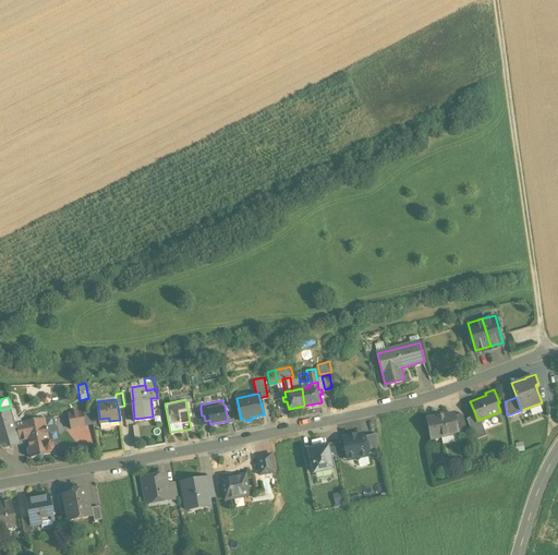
[(0,410),(0,445),(0,446),(1,447),(21,442),(14,422),(10,408),(0,410)]
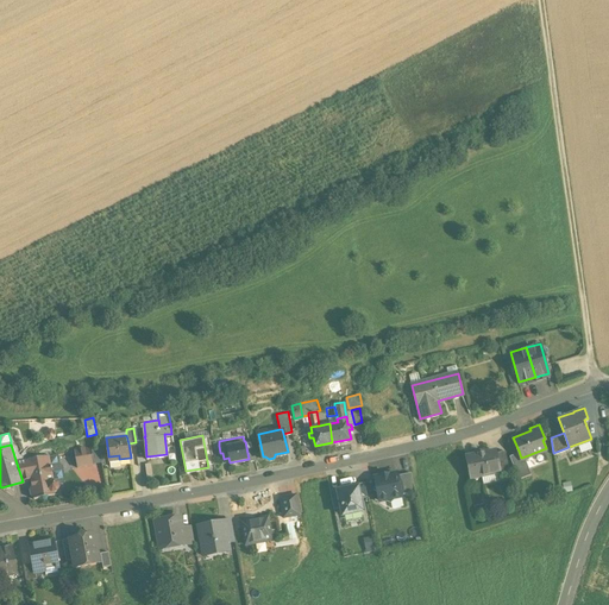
[(90,445),(74,448),(77,465),(94,462),(94,461),(92,449),(90,445)]
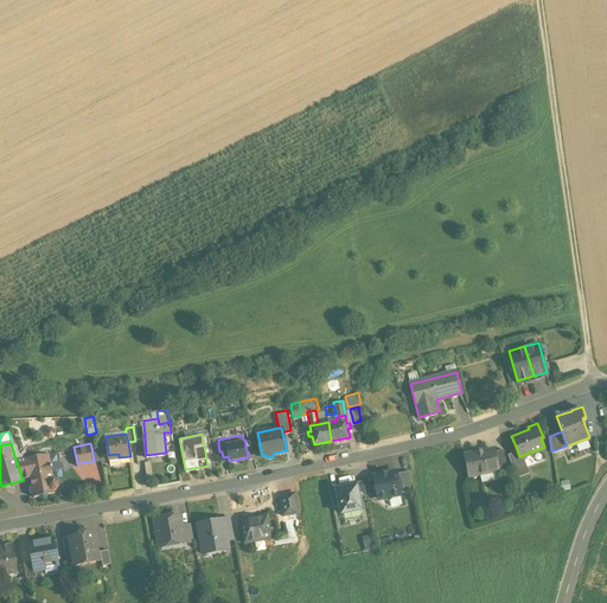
[(486,448),(472,450),(472,451),(465,453),(467,466),(466,467),(467,472),(470,473),(470,474),(471,474),(472,475),(477,474),(478,473),(489,470),(487,469),(497,467),(493,449),(493,447),(486,448)]
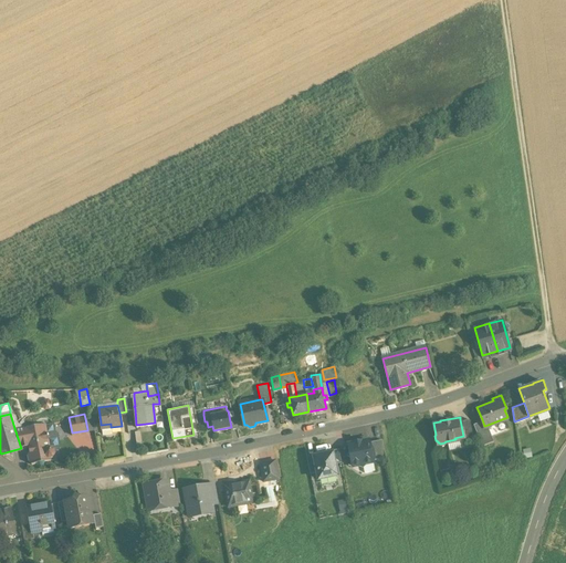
[(469,418),(460,419),(463,436),(463,439),(473,437),(469,418)]
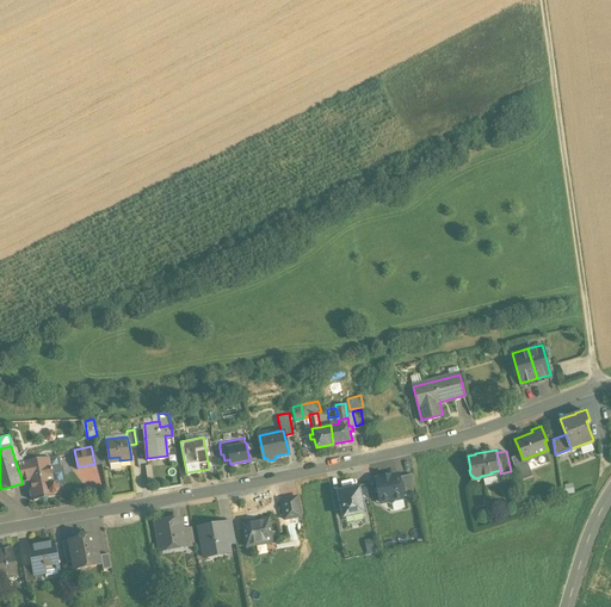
[(526,458),(523,459),(520,452),(511,456),(520,478),(532,474),(526,458)]
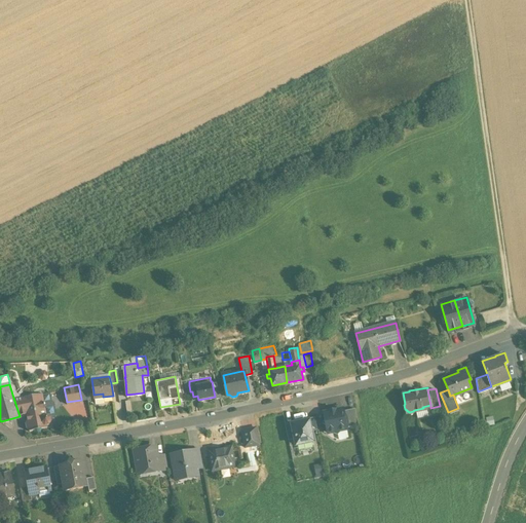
[(42,391),(13,398),(20,416),(21,416),(20,414),(26,413),(27,419),(26,422),(27,427),(29,428),(29,430),(46,426),(46,423),(48,423),(50,420),(49,416),(46,414),(42,391)]
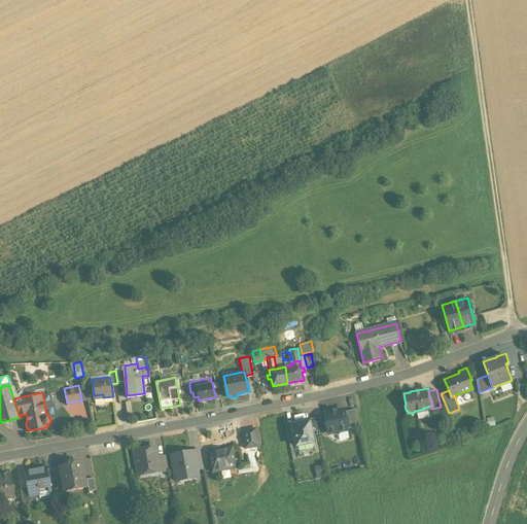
[(343,408),(324,412),(325,418),(322,422),(327,425),(328,431),(335,430),(338,432),(338,431),(339,429),(347,428),(347,426),(343,410),(343,408)]
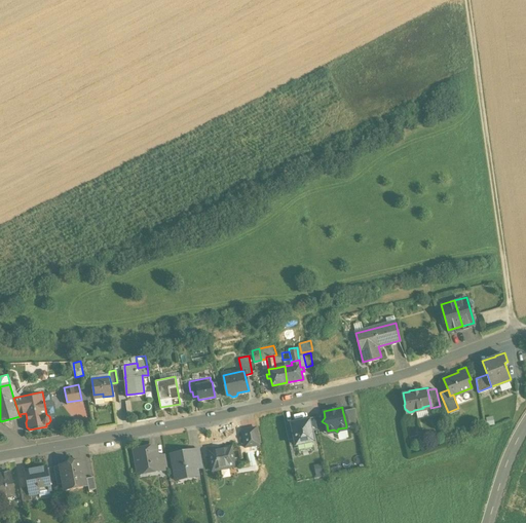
[(354,407),(342,409),(346,425),(358,423),(354,407)]
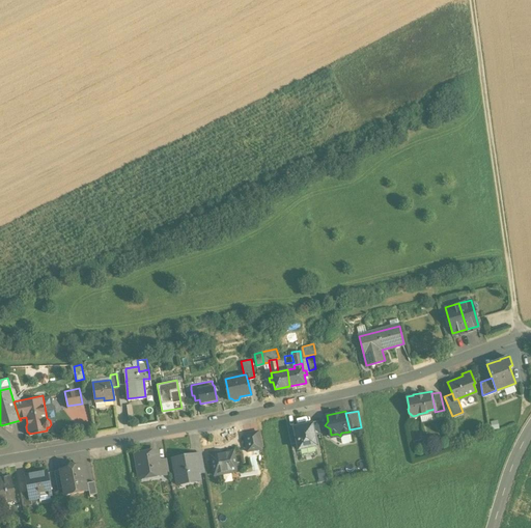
[(312,422),(314,433),(320,432),(317,419),(312,421),(312,422)]
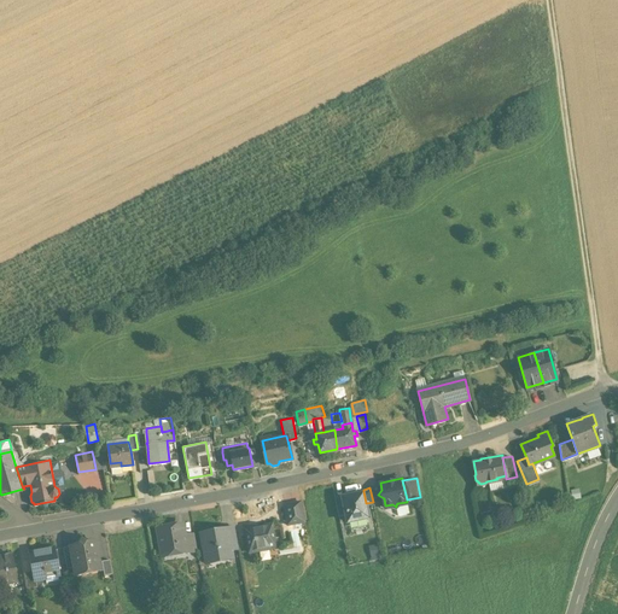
[(348,521),(368,516),(366,503),(363,491),(343,496),(347,513),(348,521)]
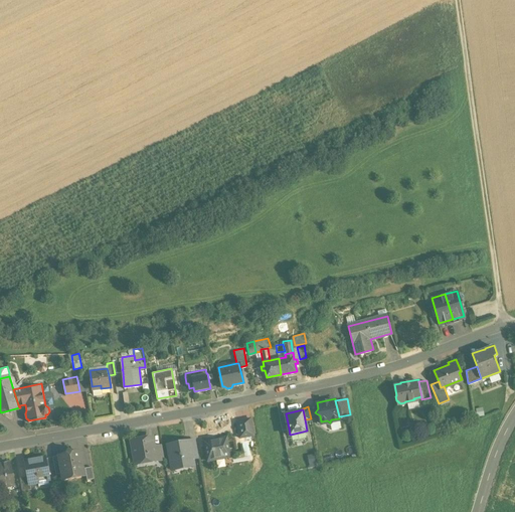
[(283,430),(289,428),(285,412),(279,413),(283,430)]
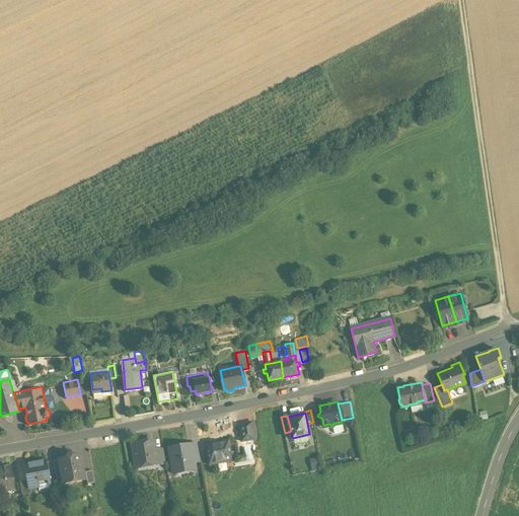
[(252,420),(238,423),(241,440),(255,437),(252,420)]
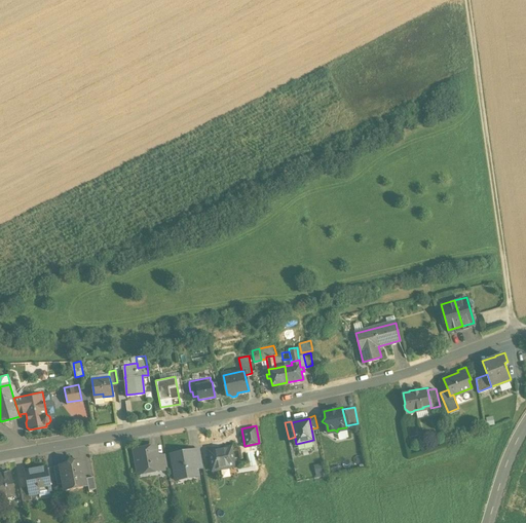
[(346,427),(338,428),(337,431),(338,437),(348,435),(346,427)]
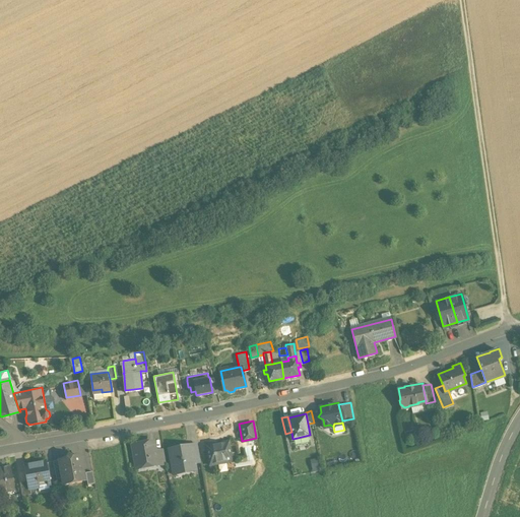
[(229,440),(206,444),(209,463),(233,459),(229,440)]
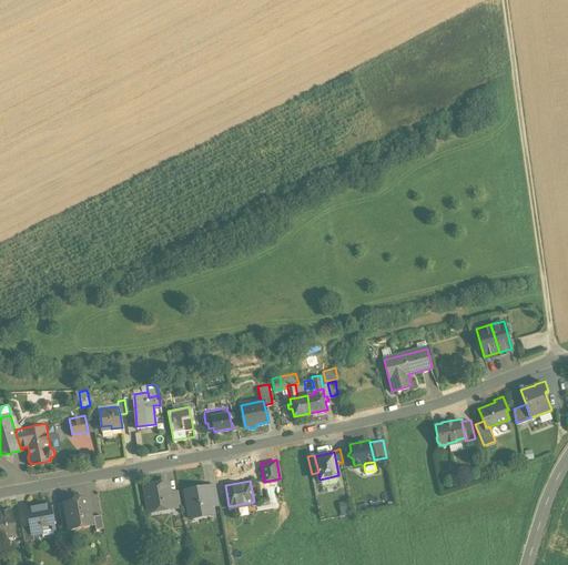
[(168,482),(159,484),(159,483),(144,485),(146,497),(151,497),(152,506),(162,504),(162,508),(172,506),(170,492),(170,491),(168,482)]
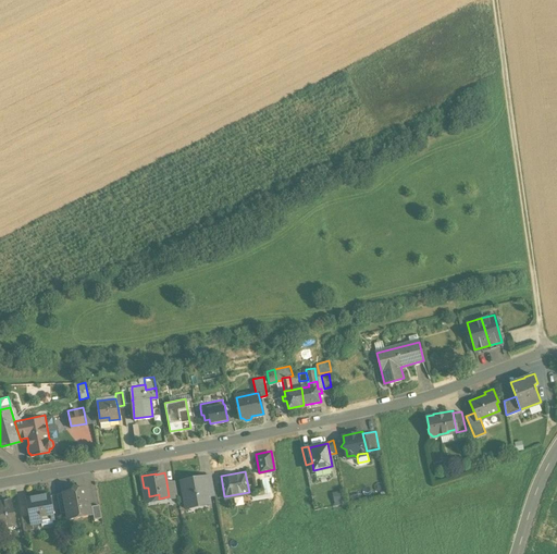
[(203,476),(182,480),(186,507),(190,506),(189,504),(207,501),(208,503),(209,503),(208,495),(205,478),(203,476)]
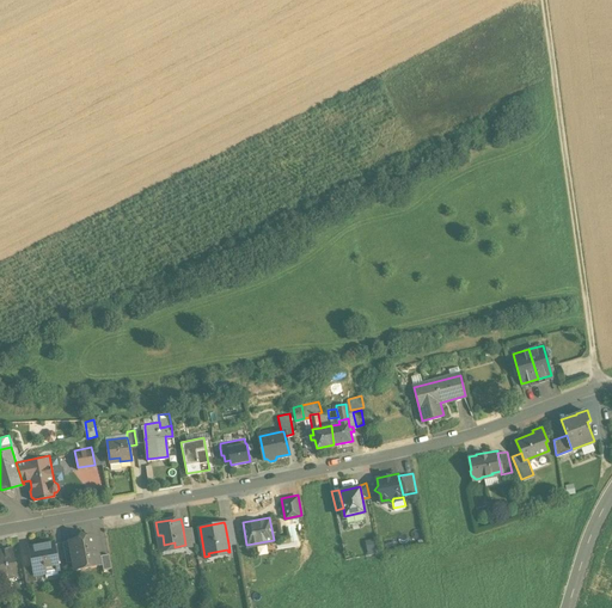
[(233,523),(225,524),(228,544),(237,542),(233,523)]
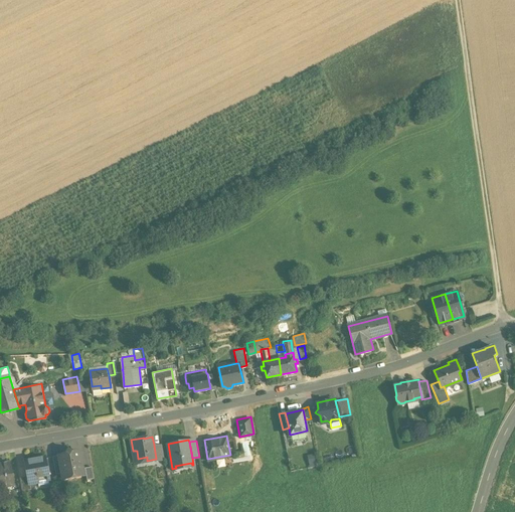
[(154,445),(154,446),(156,459),(164,458),(162,444),(154,445)]
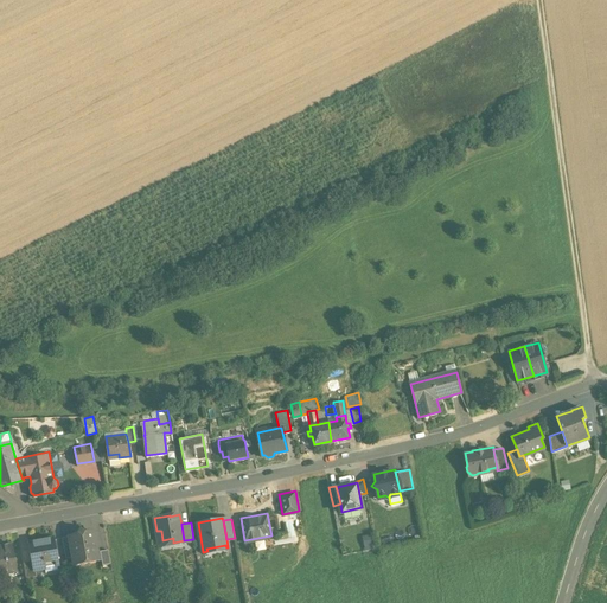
[(70,536),(69,536),(72,556),(75,564),(90,560),(89,556),(98,553),(94,531),(85,532),(84,531),(81,528),(78,533),(78,534),(70,536)]
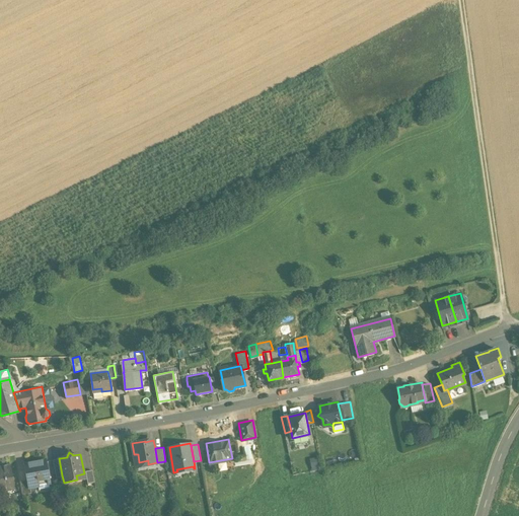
[(318,455),(310,457),(311,465),(320,463),(318,455)]
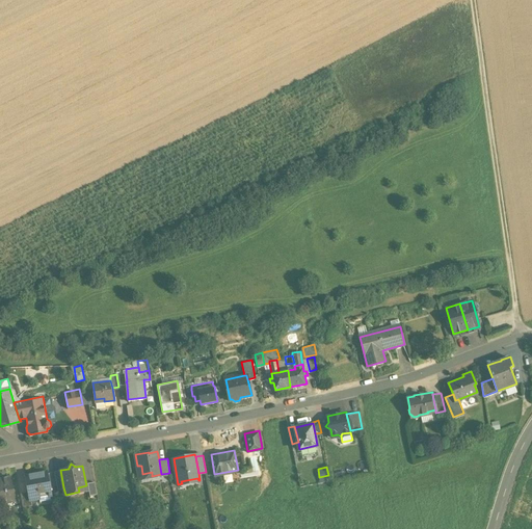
[(61,469),(54,470),(57,488),(63,487),(60,470),(61,470),(61,469)]
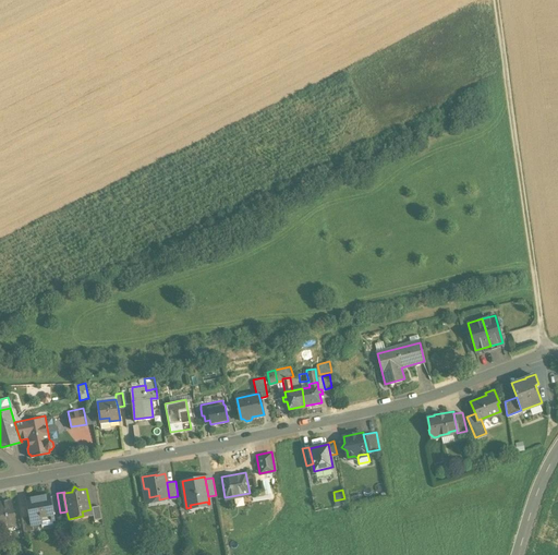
[(49,493),(26,497),(29,515),(32,523),(41,521),(40,517),(52,515),(49,493)]
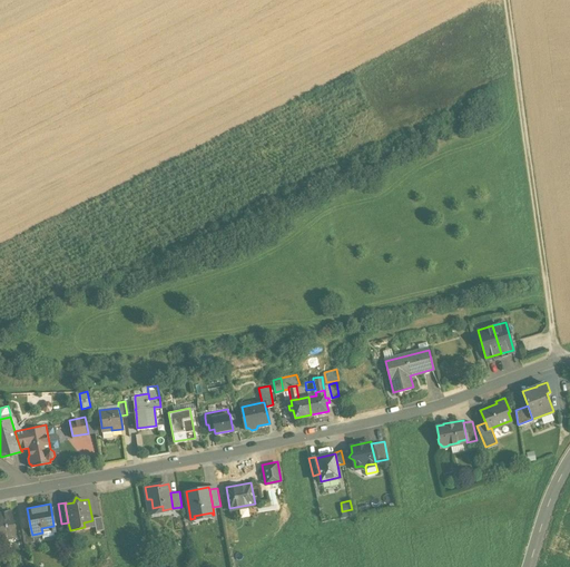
[(12,511),(0,512),(0,534),(7,534),(7,538),(17,536),(12,511)]
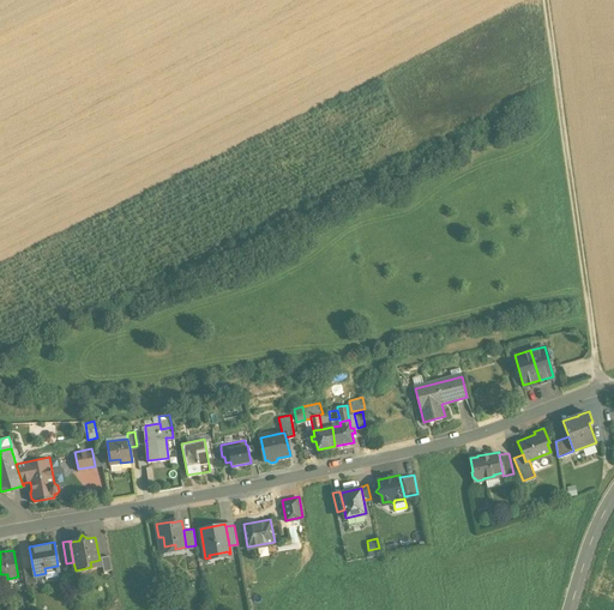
[(109,554),(101,556),(103,569),(112,568),(109,554)]
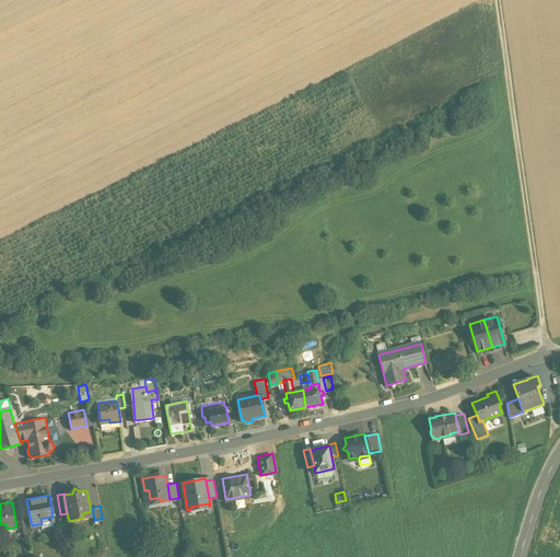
[(30,517),(21,518),(24,532),(33,531),(32,525),(30,517)]
